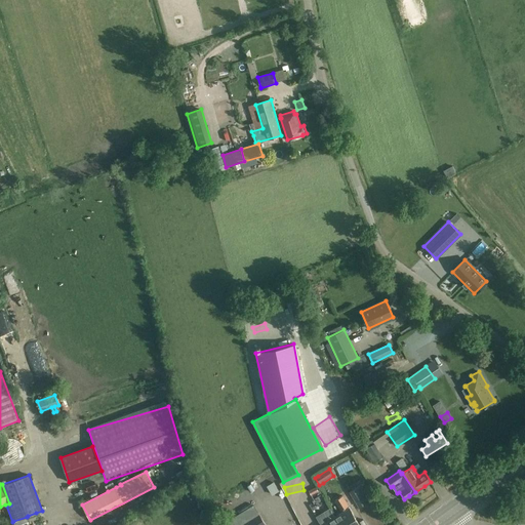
[(370,500),(361,484),(352,489),(361,506),(370,500)]
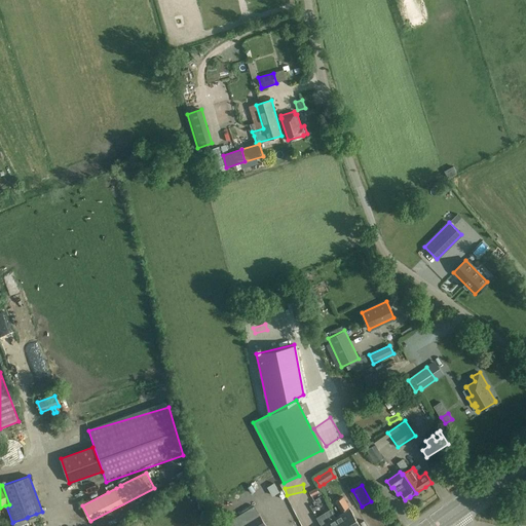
[(306,490),(296,495),(307,518),(317,513),(306,490)]
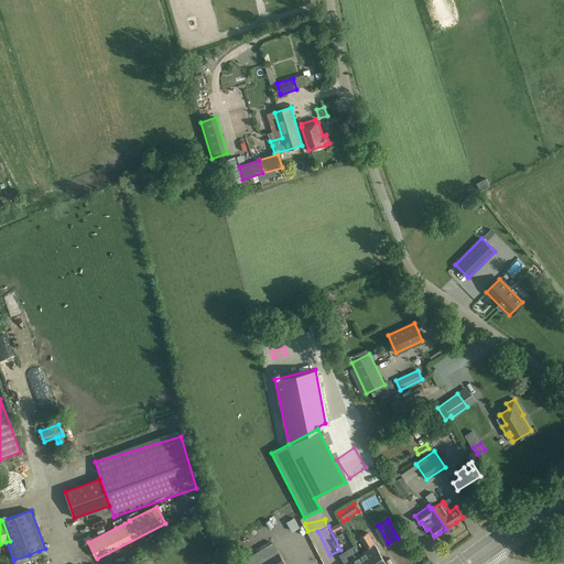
[(359,539),(366,549),(375,543),(368,533),(359,539)]
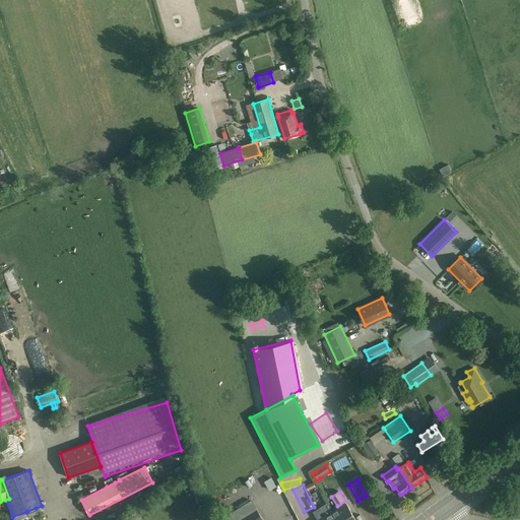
[(337,519),(333,512),(327,503),(322,506),(327,515),(323,517),(323,519),(337,519)]
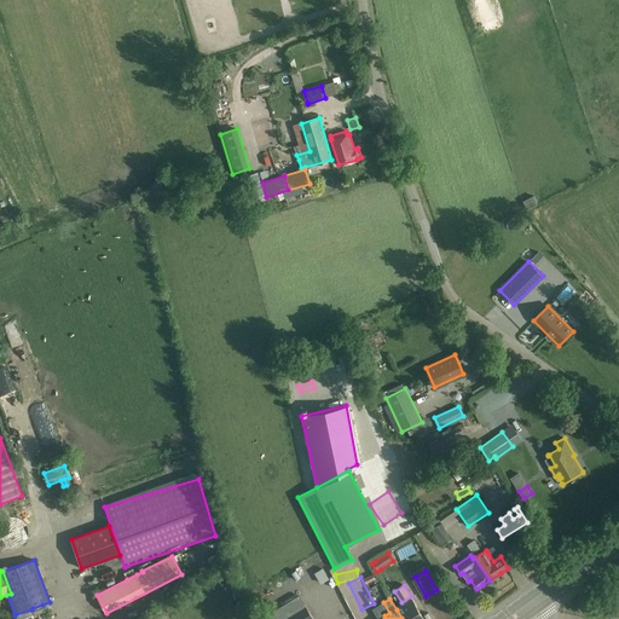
[(397,609),(401,618),(426,618),(414,599),(397,609)]
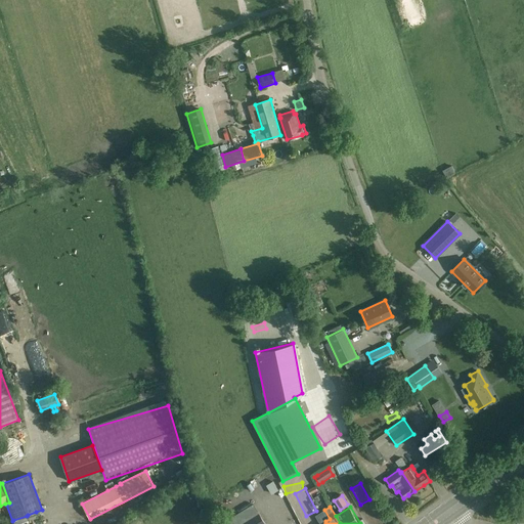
[(264,523),(258,513),(239,523),(264,523)]
